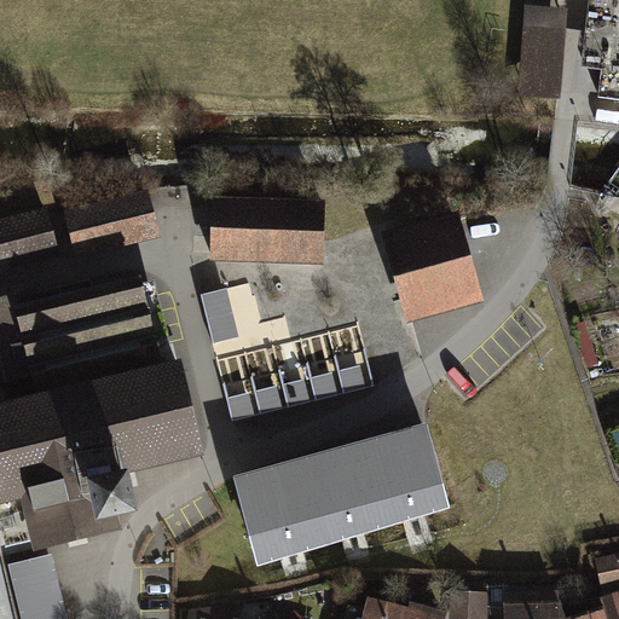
[(567,11),(526,9),(519,98),(560,102),(567,11)]
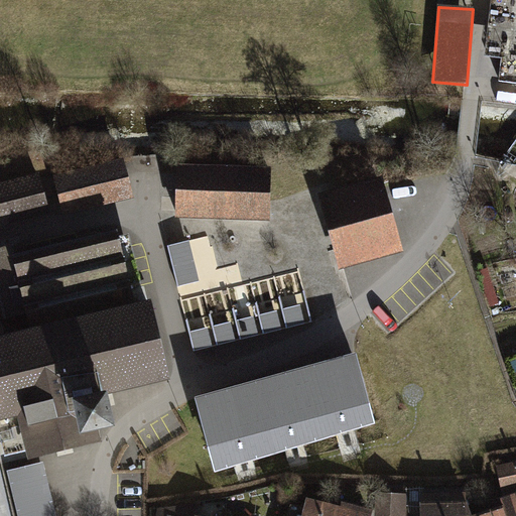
[(124,159),(54,177),(65,215),(134,197),(124,159)]
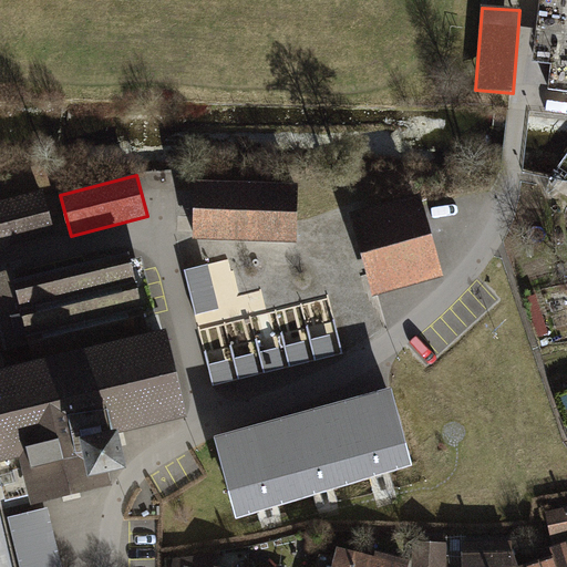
[(301,194),(191,186),(187,233),(298,240),(301,194)]
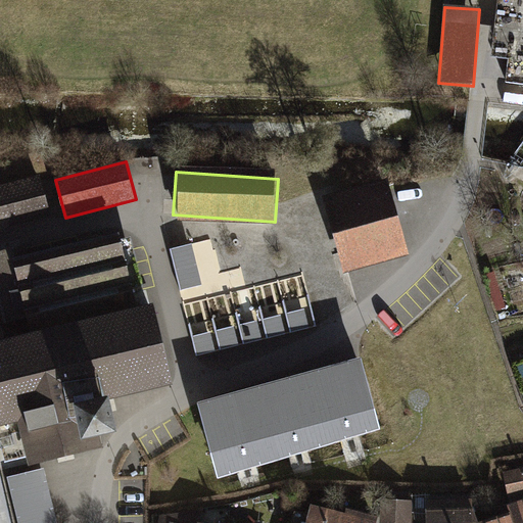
[(40,177),(0,187),(0,228),(49,217),(40,177)]
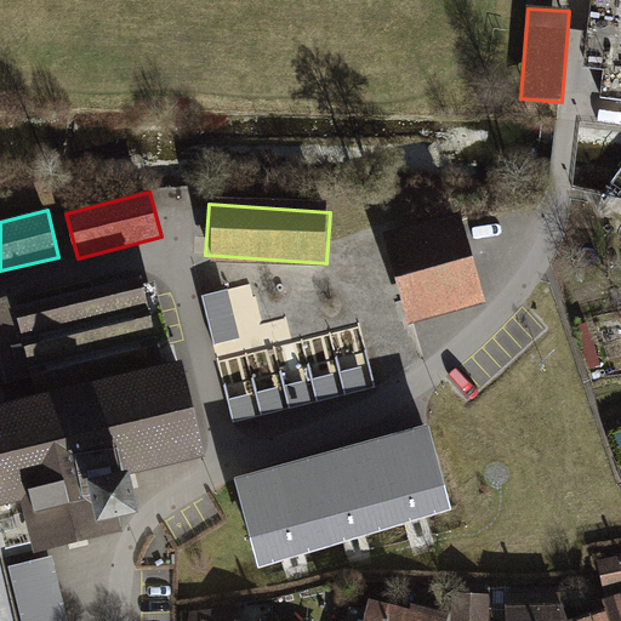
[(461,215),(383,235),(409,324),(485,302),(461,215)]
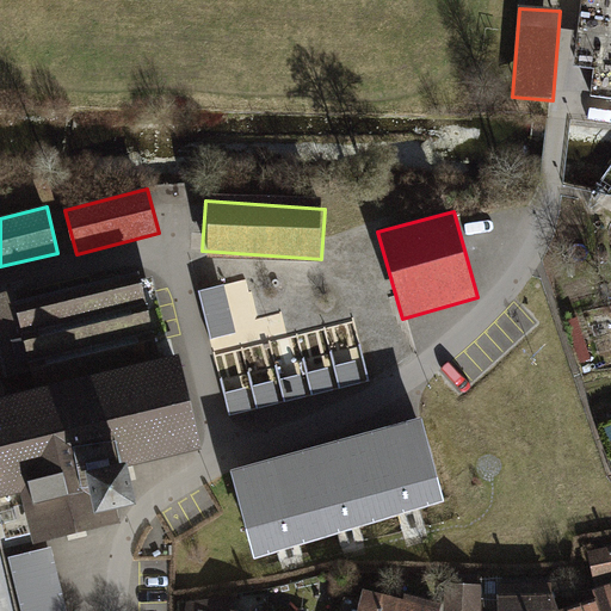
[(29,289),(0,296),(0,498),(20,494),(34,544),(123,522),(121,510),(136,506),(127,467),(202,448),(179,358),(164,363),(141,273),(31,301),(29,289)]
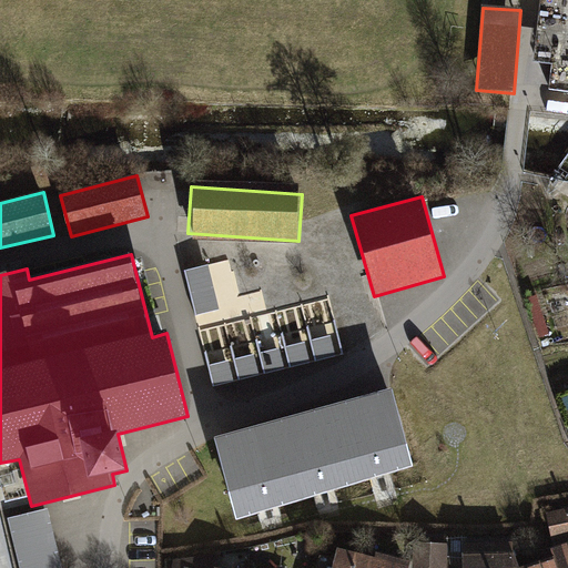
[(208,265),(185,272),(196,315),(220,308),(208,265)]
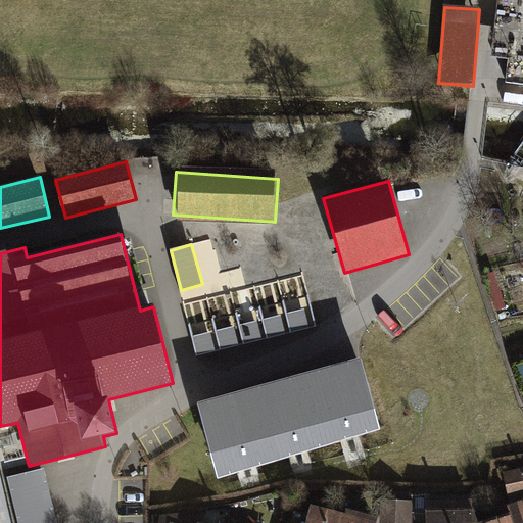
[(494,272),(485,275),(496,311),(507,306),(494,272)]
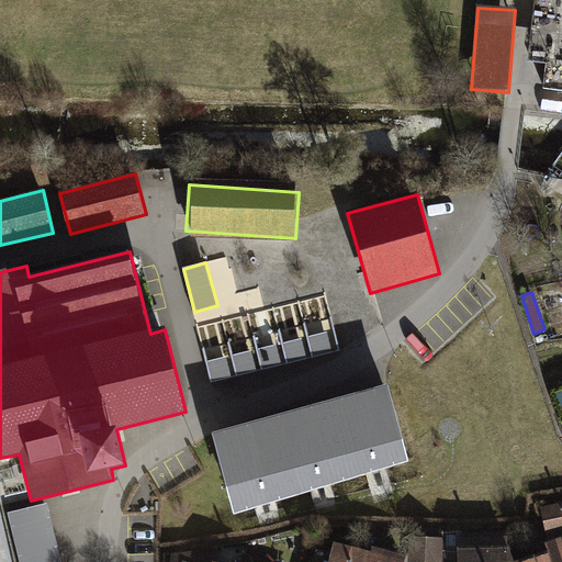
[(327,333),(308,338),(314,358),(333,352),(327,333)]
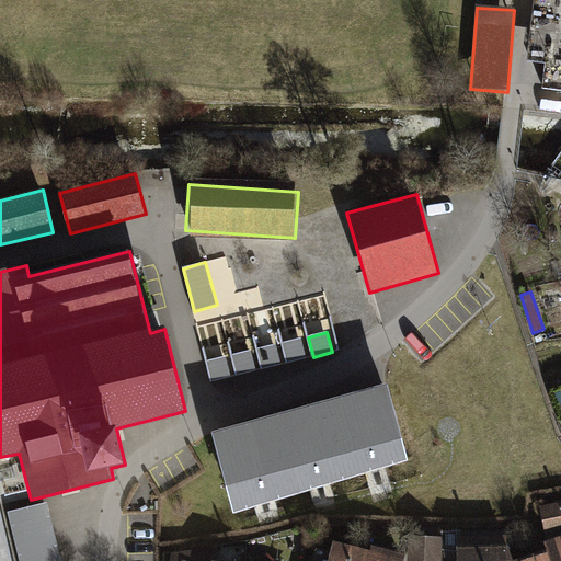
[(301,339),(283,344),(288,364),(307,358),(301,339)]
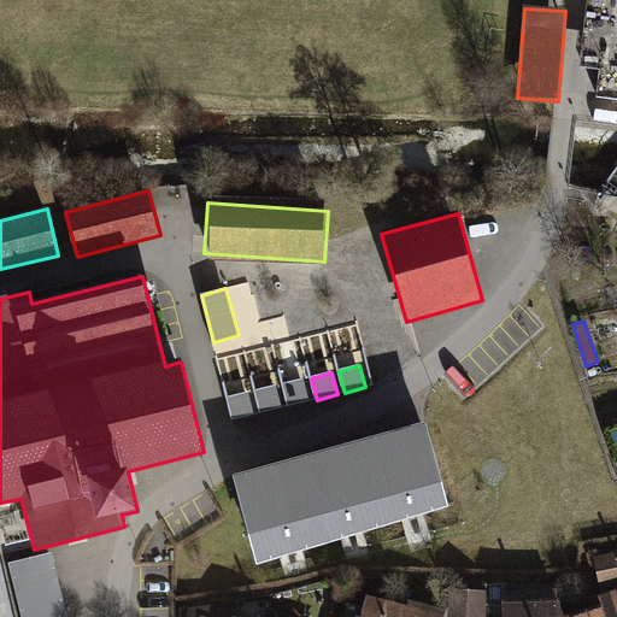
[(304,378),(283,385),(289,406),(309,400),(304,378)]
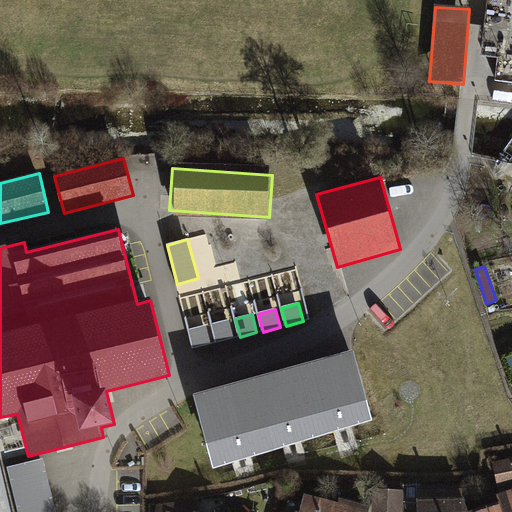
[(229,320),(212,325),(217,343),(234,338),(229,320)]
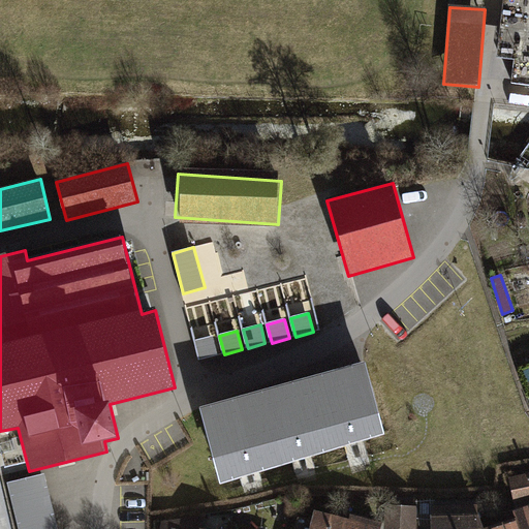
[(213,337),(195,342),(199,361),(217,355),(213,337)]
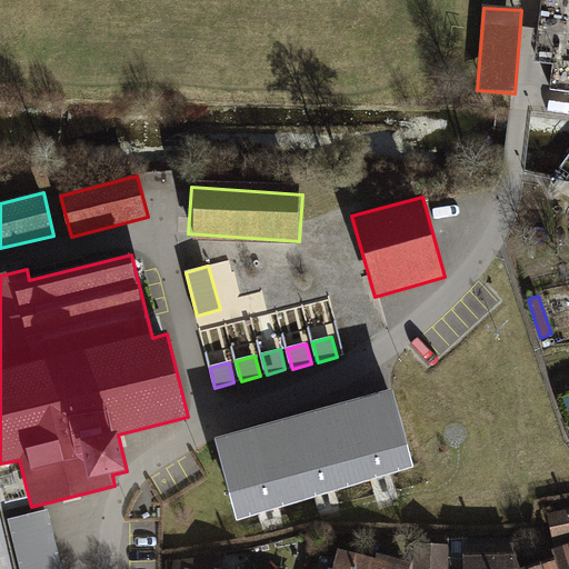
[(392,398),(220,443),(238,510),(409,465),(392,398)]
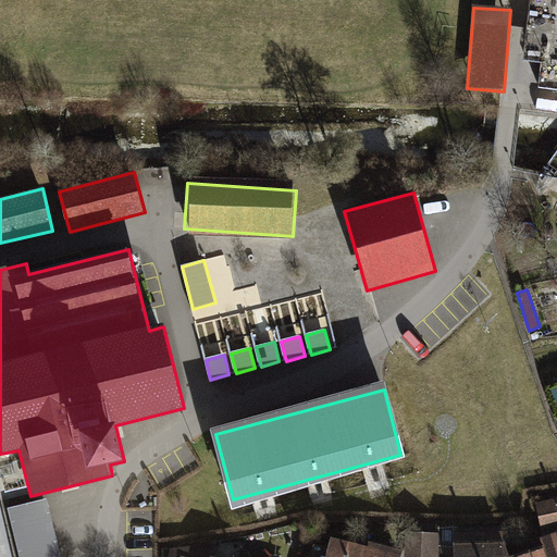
[(556,498),(535,504),(542,530),(556,527),(556,498)]
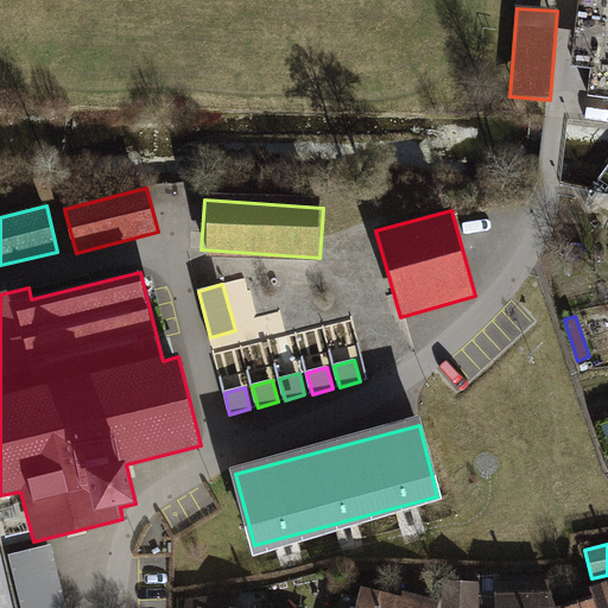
[(63,607),(48,545),(10,556),(23,607),(63,607)]
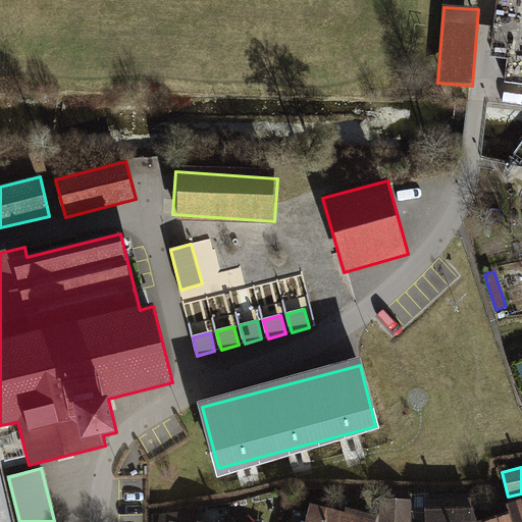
[(410,521),(411,501),(381,499),(379,521),(410,521)]
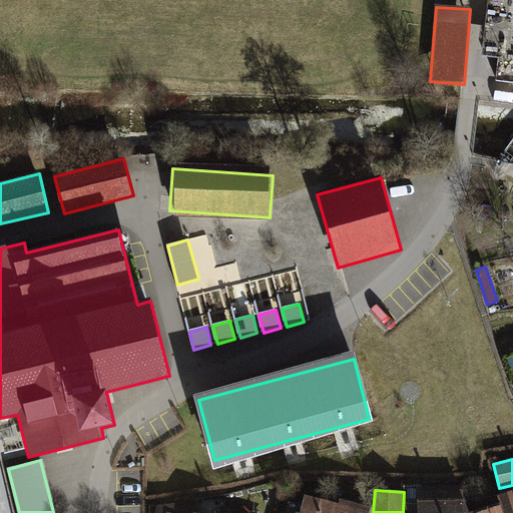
[(512,512),(512,491),(498,496),(466,503),(422,503),(421,512),(512,512)]
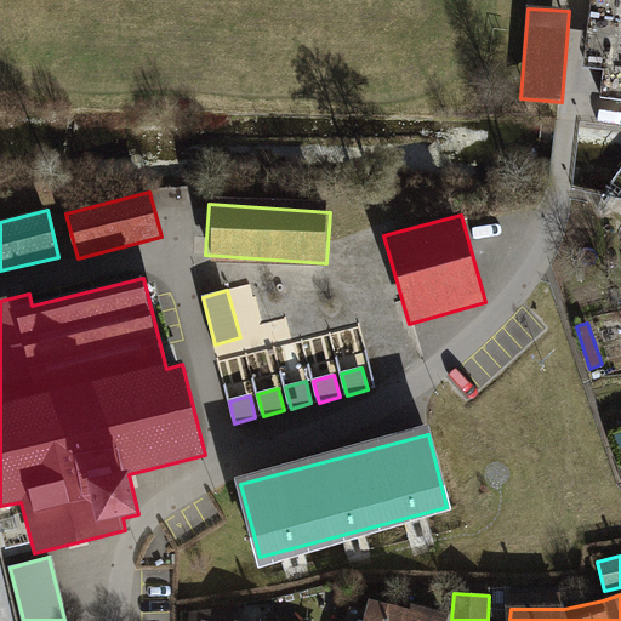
[(397,620),(400,608),(370,599),(366,611),(349,608),(346,620),(397,620)]
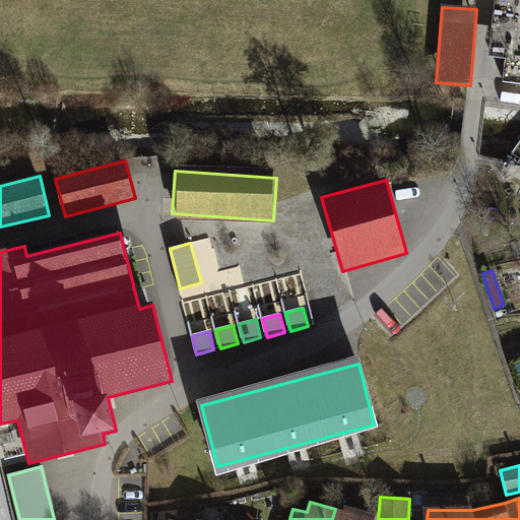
[(335,509),(332,519),(373,519),(375,513),(345,506),(344,511),(335,509)]
